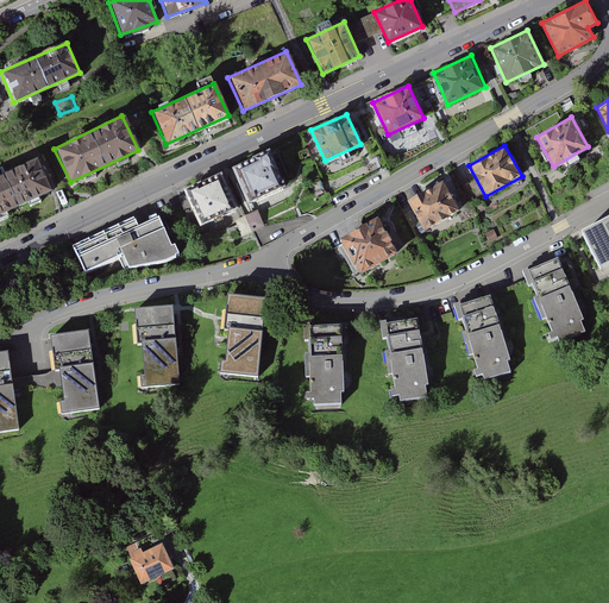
[(268,150),(230,168),(246,202),(284,183),(268,150)]
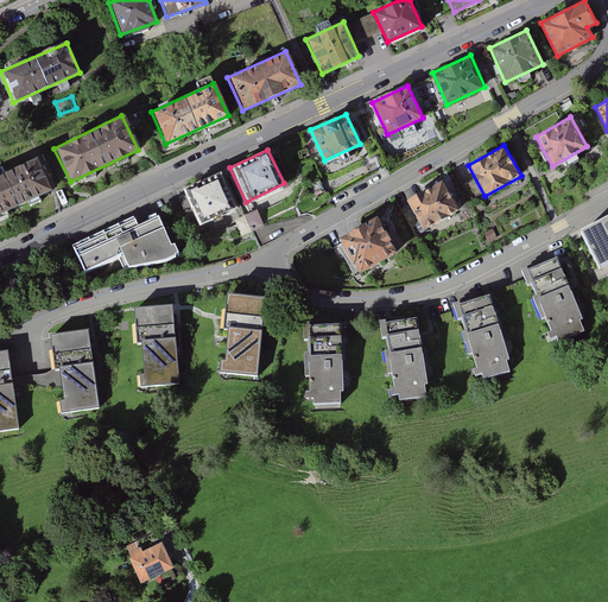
[(35,157),(0,173),(0,213),(50,189),(35,157)]
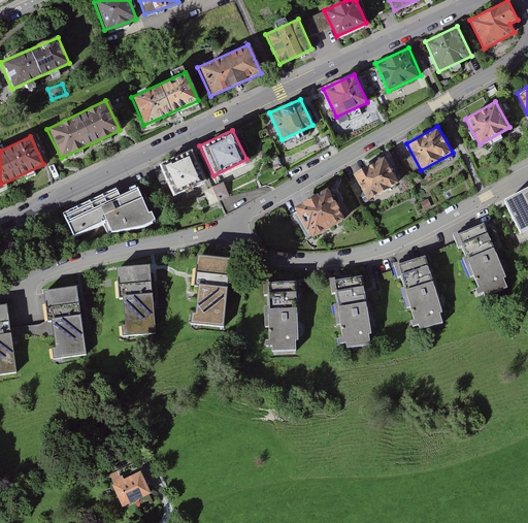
[(193,150),(156,167),(170,196),(206,178),(193,150)]
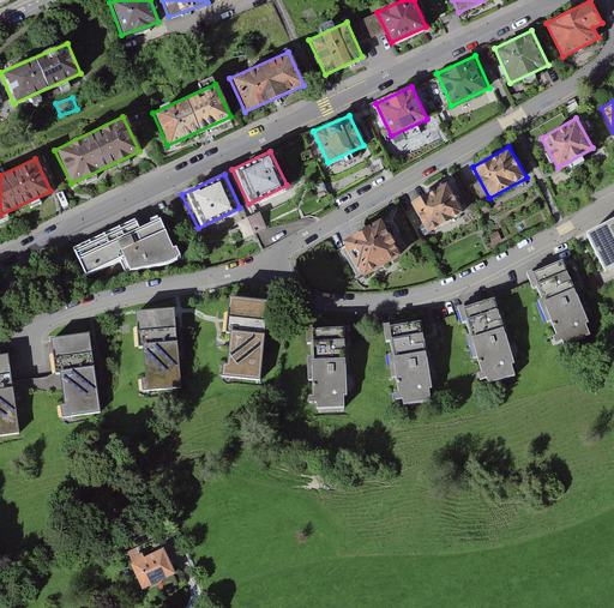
[(445,180),(409,202),(427,232),(463,210),(445,180)]
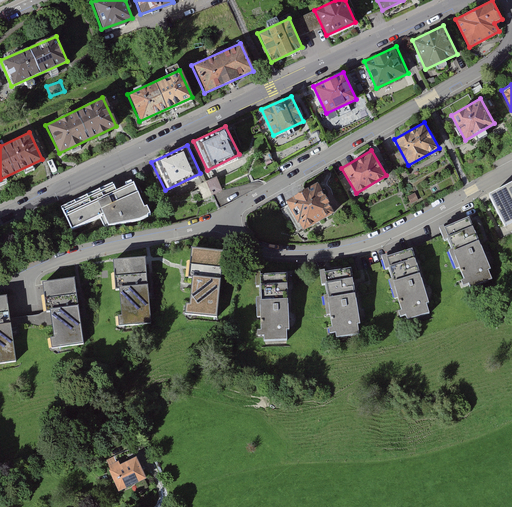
[(217,174),(197,183),(203,196),(222,187),(217,174)]
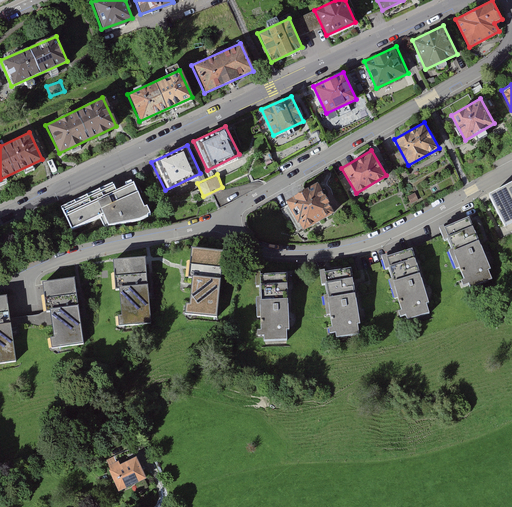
[(511,180),(486,194),(502,224),(511,219),(511,180)]
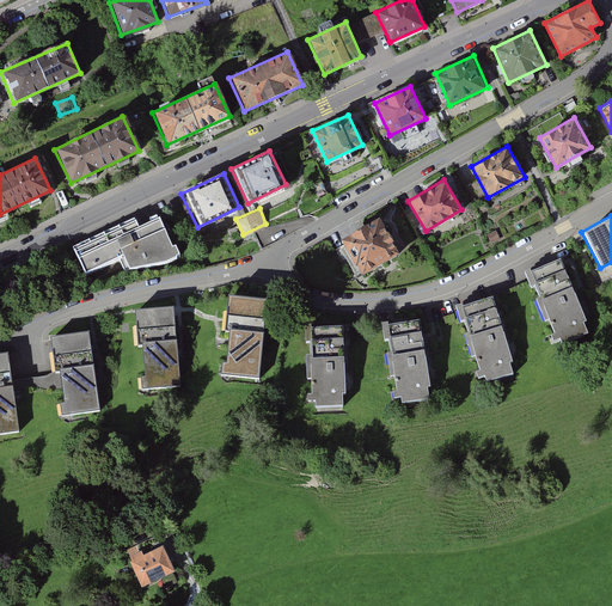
[(135,216),(72,245),(85,273),(122,256),(130,268),(148,264),(169,259),(178,255),(158,218),(140,227),(135,216)]
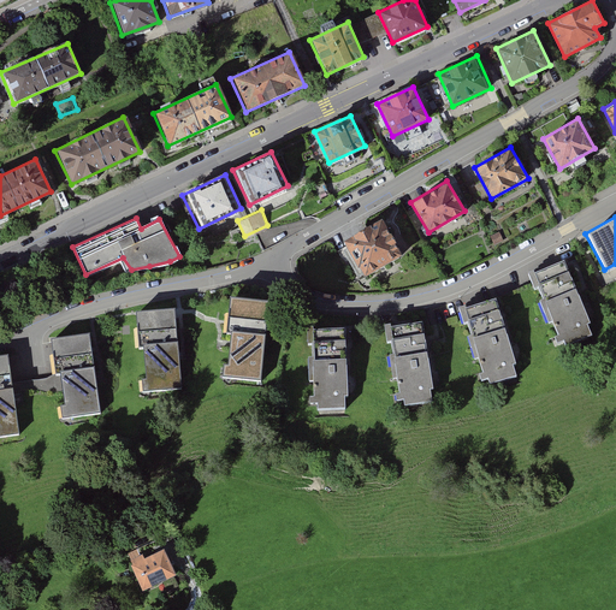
[(380,219),(342,240),(362,276),(400,255),(380,219)]
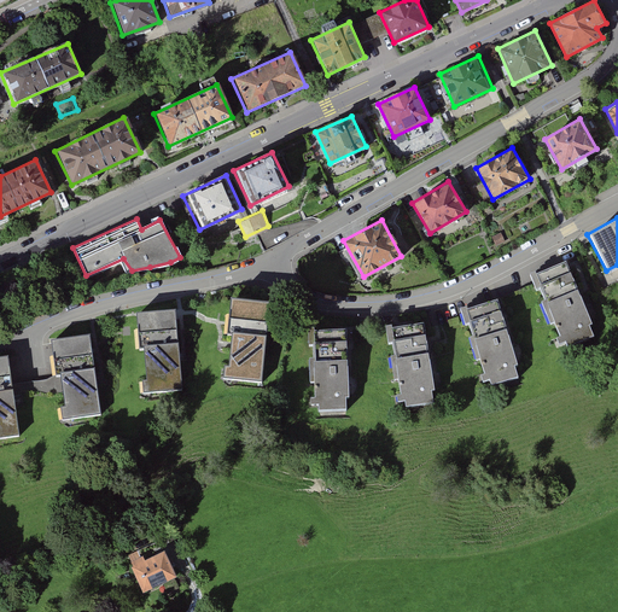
[(501,229),(490,234),(495,244),(506,238),(501,229)]
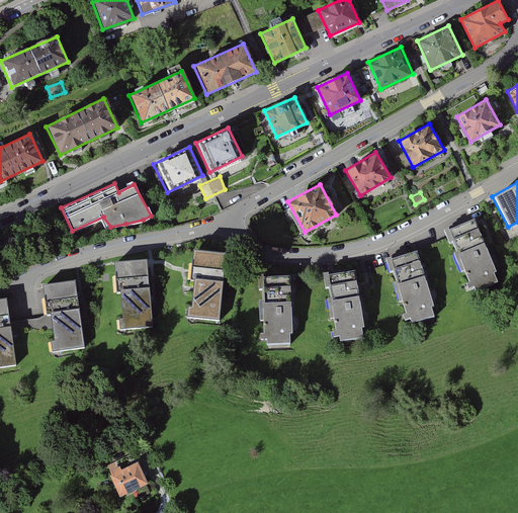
[(473,219),(448,229),(475,290),(500,280),(473,219)]
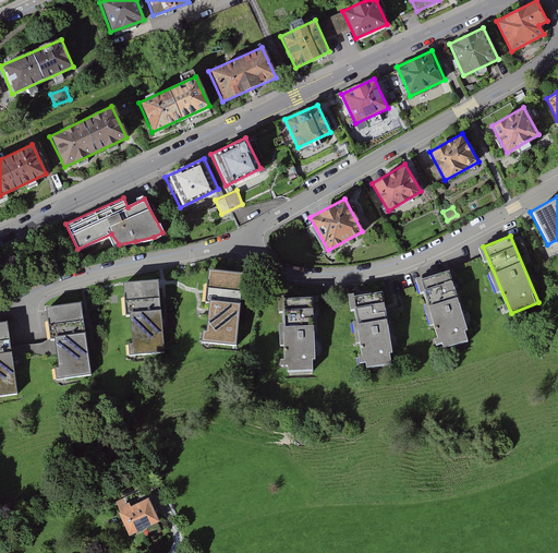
[(242,272),(209,268),(204,339),(237,341),(242,272)]
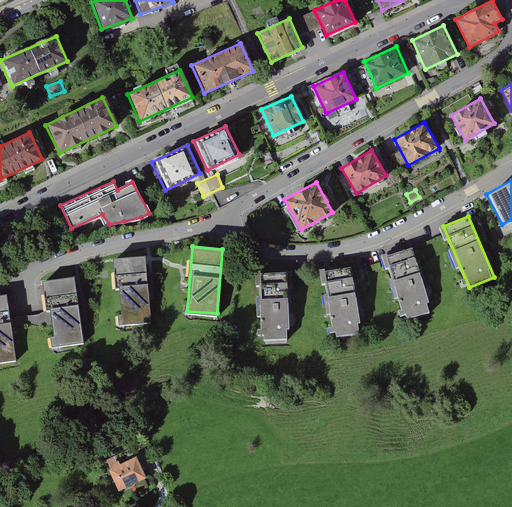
[(412,246),(385,255),(405,317),(432,309),(412,246)]
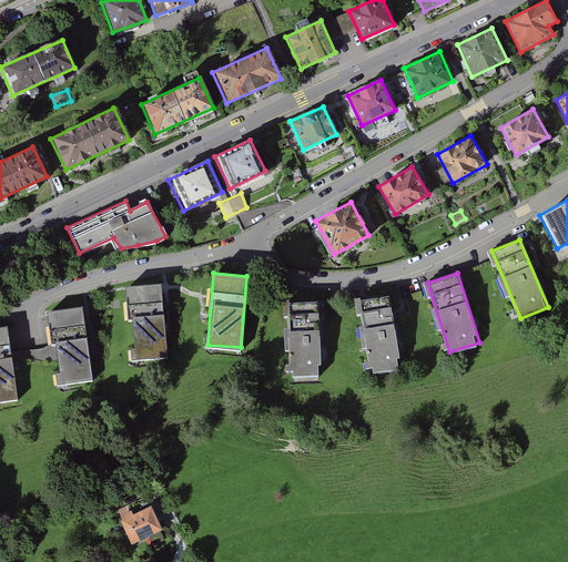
[(160,283),(127,286),(134,357),(168,354),(160,283)]
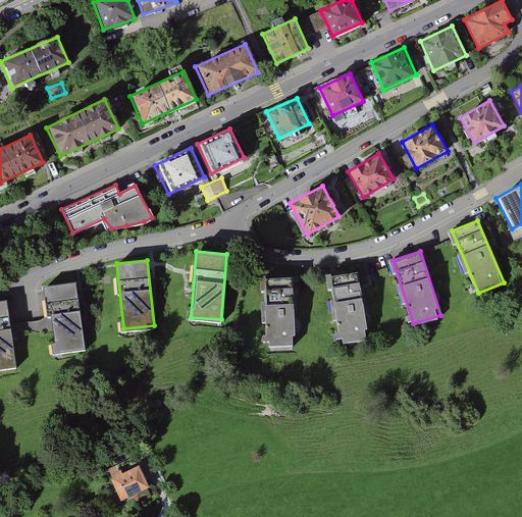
[(357,270),(329,276),(343,344),(370,339),(357,270)]
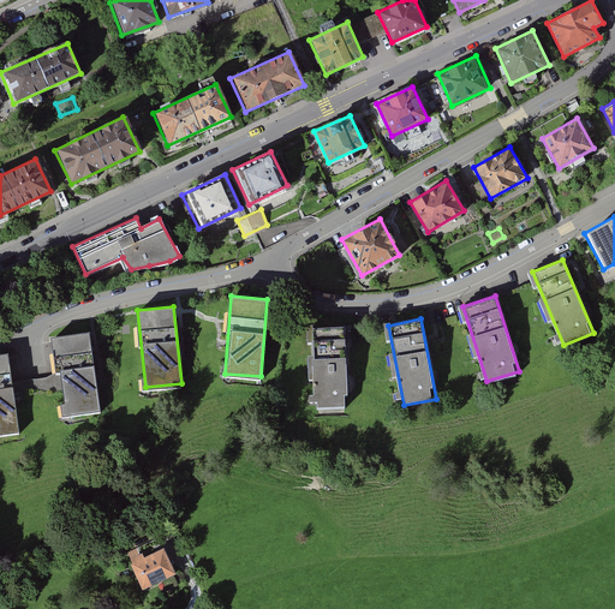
[(345,326),(311,327),(315,406),(348,404),(345,326)]
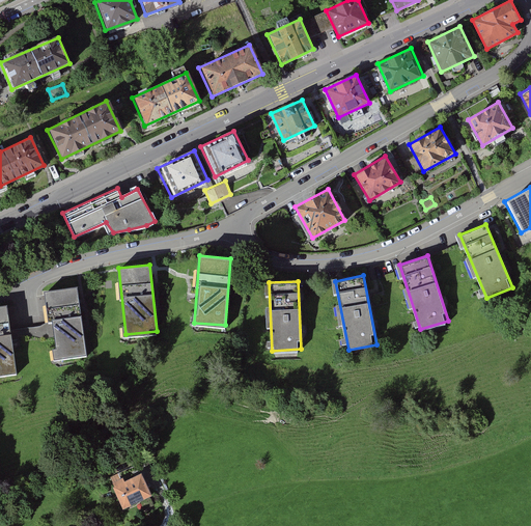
[(76,285),(45,291),(56,358),(87,353),(76,285)]
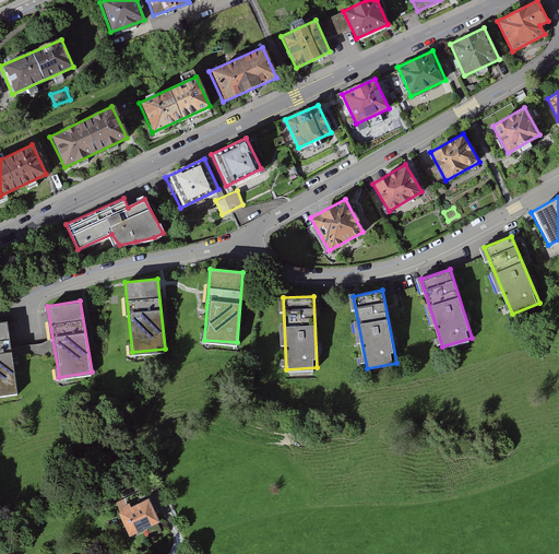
[(6,320),(0,320),(0,391),(16,389),(6,320)]
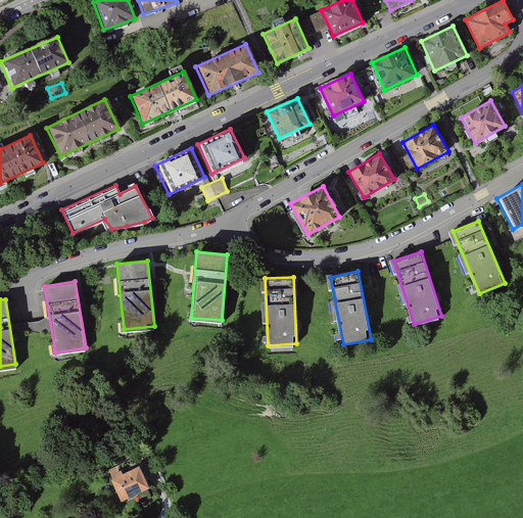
[(149,482),(138,460),(121,468),(119,464),(108,469),(122,496),(149,482)]
